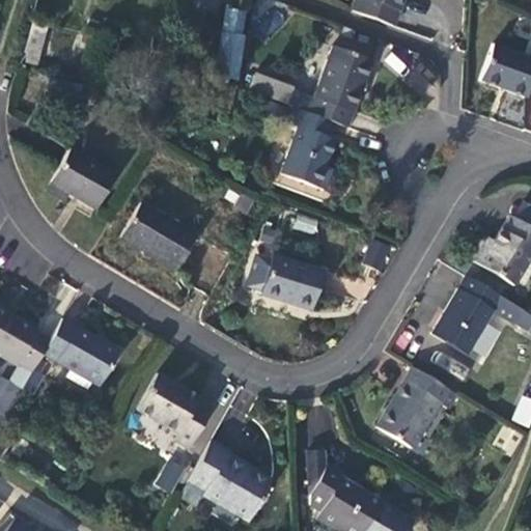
[(359,0),(357,6),(400,22),(408,0),(359,0)]
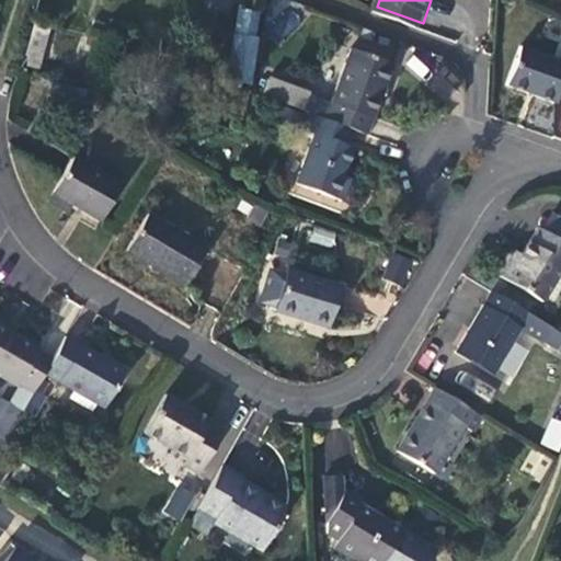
[(255,92),(268,26),(245,22),(233,88),(255,92)]
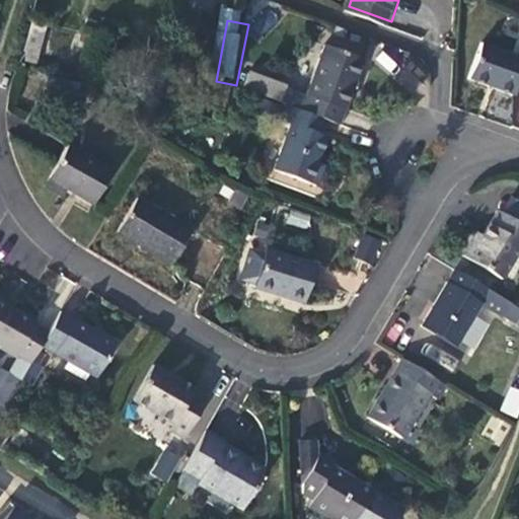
[(31,24),(21,59),(35,63),(45,28),(31,24)]
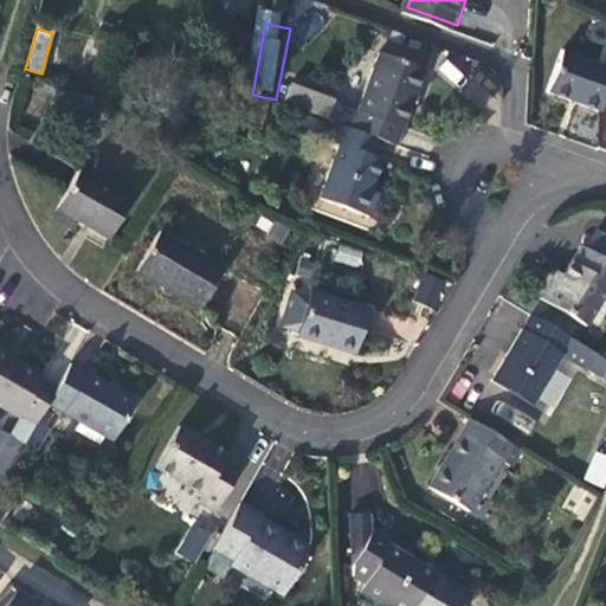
[(57,98),(70,51),(55,46),(44,81),(51,83),(47,96),(57,98)]
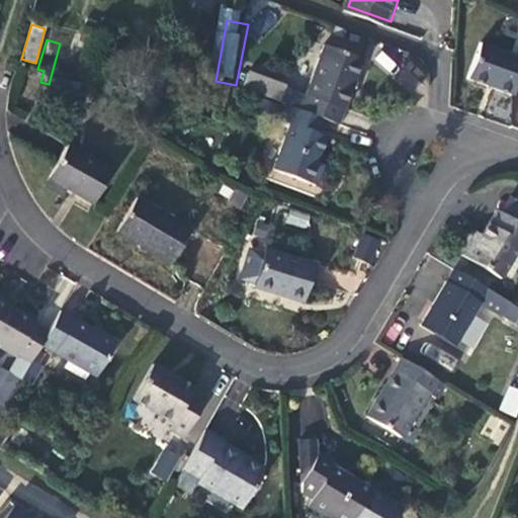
[(94,79),(100,58),(92,55),(86,76),(94,79)]
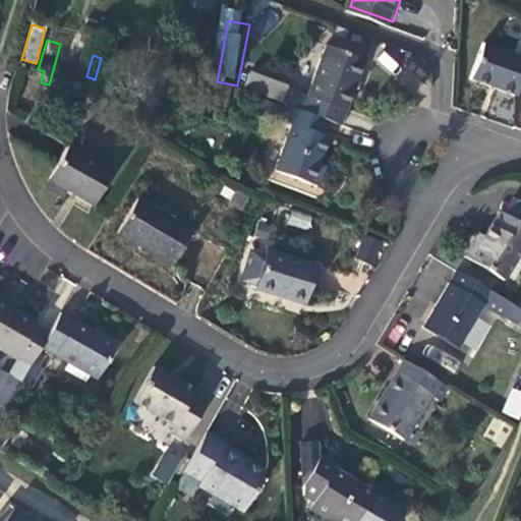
[(520,109),(520,69),(494,60),(480,96),(520,109)]
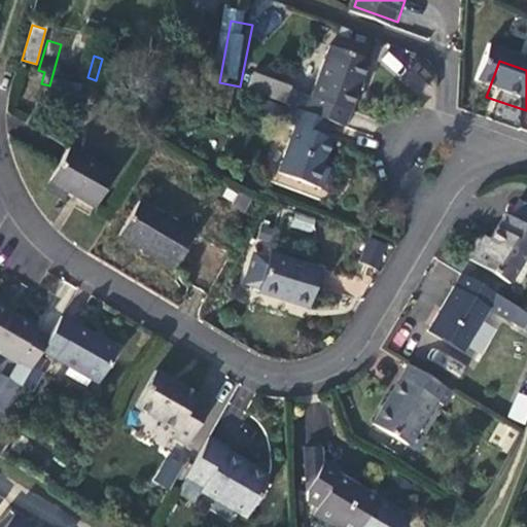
[(323,117),(264,96),(258,110),(301,126),(344,141),(355,145),(379,78),(341,65),(323,117)]
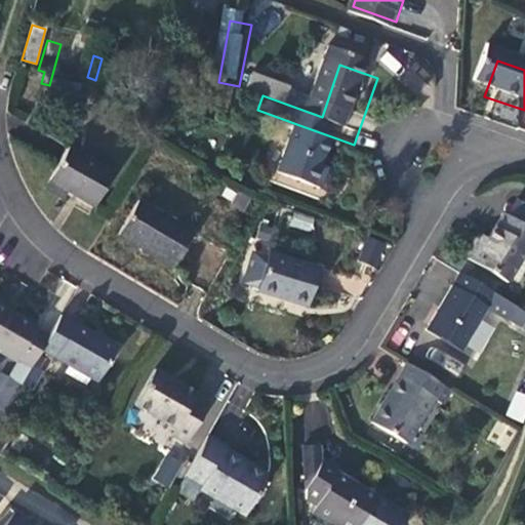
[(285,103),(291,84),(251,71),(245,89),(285,103)]
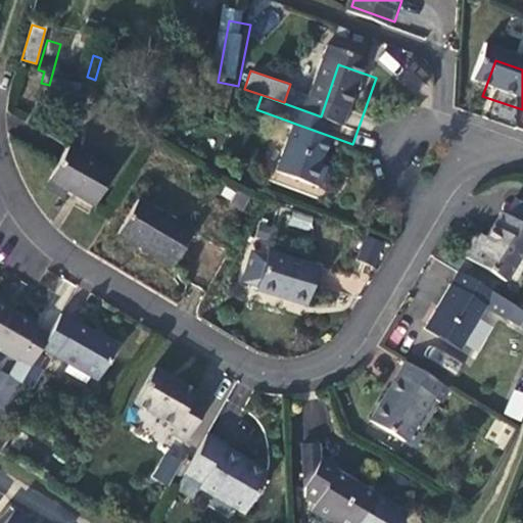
[(85,117),(89,103),(56,95),(52,108),(85,117)]
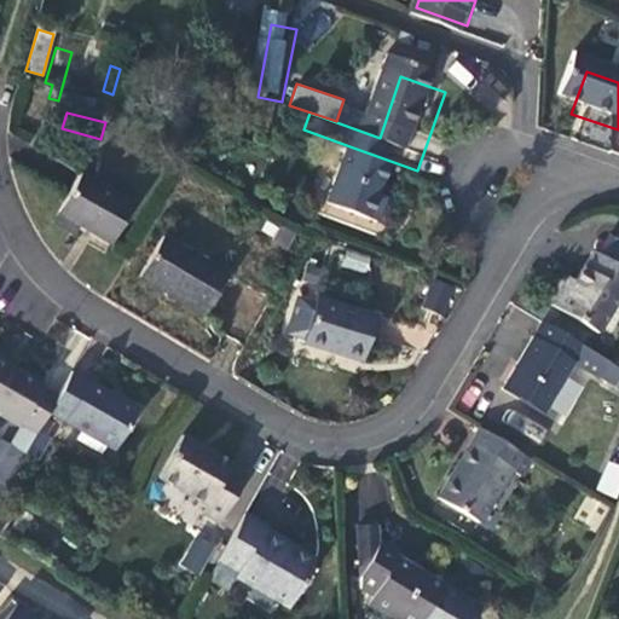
[(352,150),(322,139),(316,154),(347,165),(352,150)]
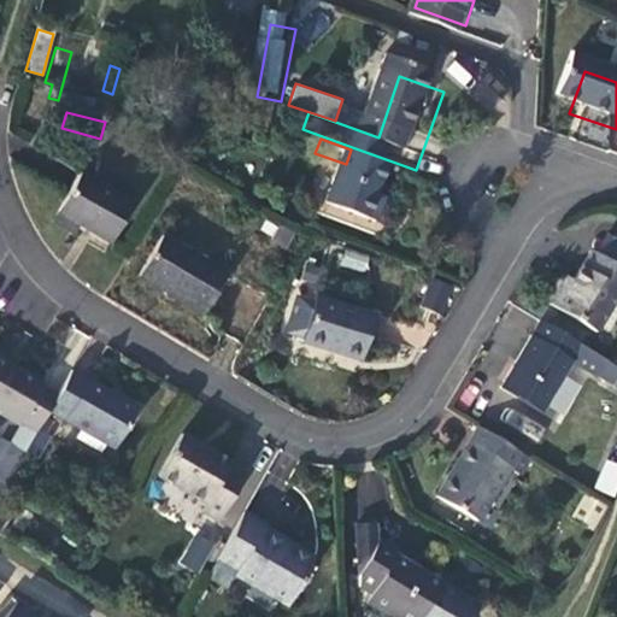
[(395,186),(403,165),(352,147),(351,150),(346,164),(346,165),(359,170),(340,225),(388,242),(395,222),(391,219),(401,187),(395,186)]
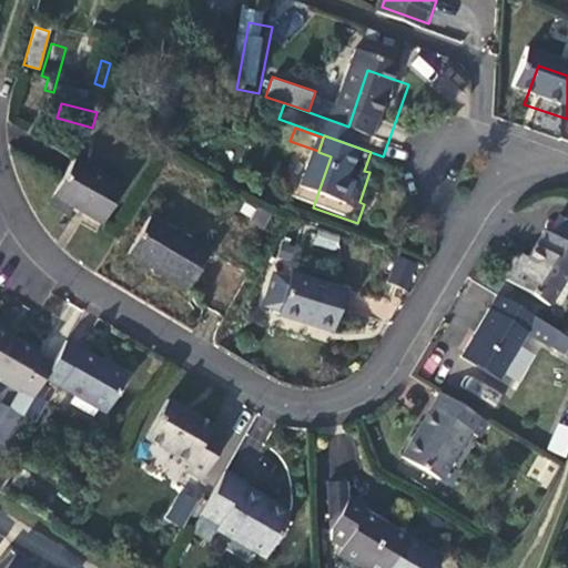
[(131,211),(84,184),(66,216),(78,223),(84,226),(89,234),(111,246),(131,211)]
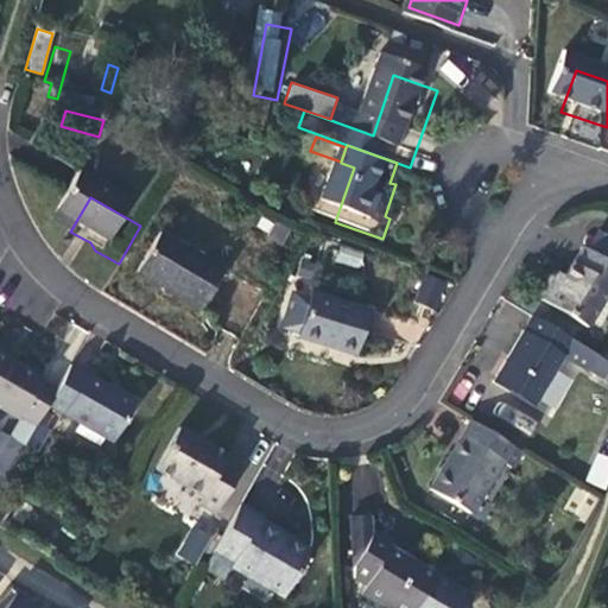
[(77,248),(83,239),(70,232),(64,241),(77,248)]
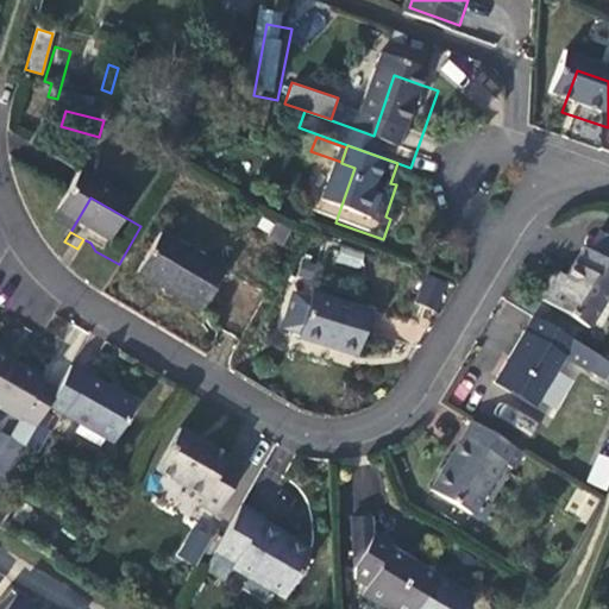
[(339,245),(334,259),(360,268),(365,253),(339,245)]
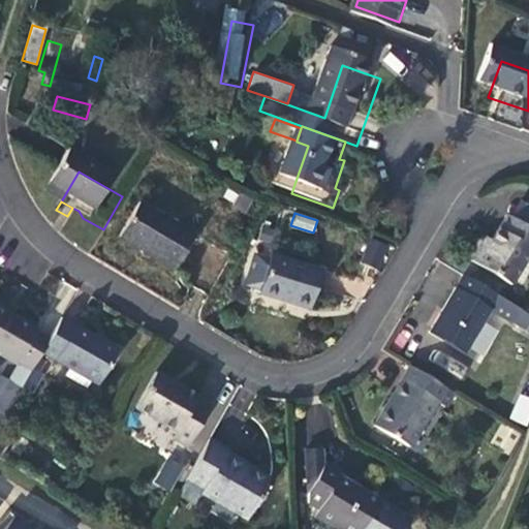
[(200,255),(147,225),(129,258),(183,288),(200,255)]
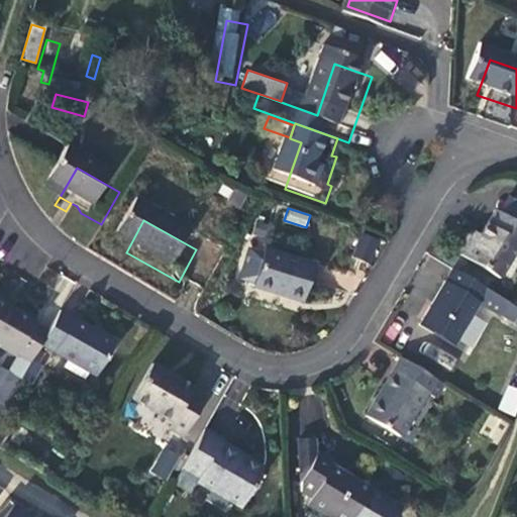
[(516,230),(510,227),(506,225),(491,252),(487,260),(480,255),(471,273),(508,294),(516,280),(516,230)]
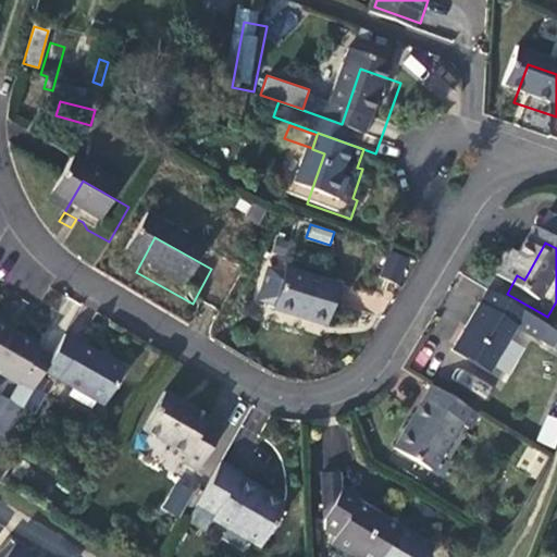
[(408,260),(392,251),(381,270),(398,279),(408,260)]
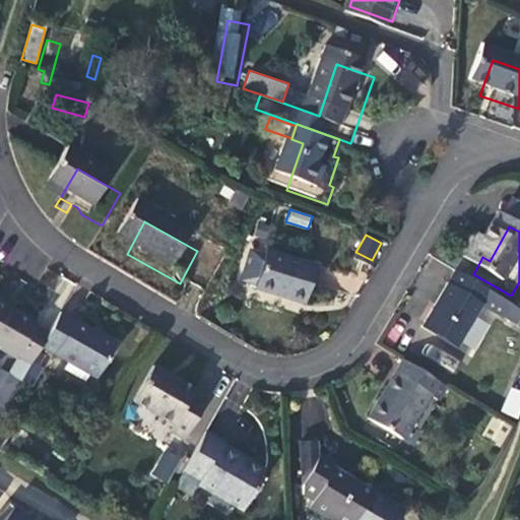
[(486,250),(482,257),(490,261),(494,254),(486,250)]
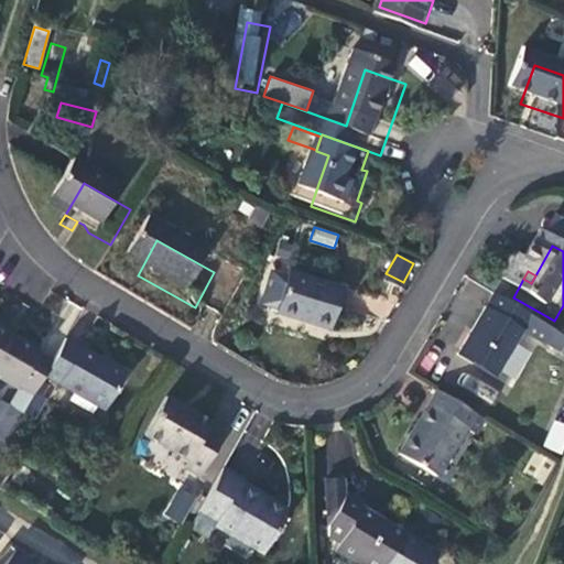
[(354,307),(299,291),(296,297),(286,295),(280,299),(273,320),(277,326),(288,329),(286,334),(340,349),(354,307)]
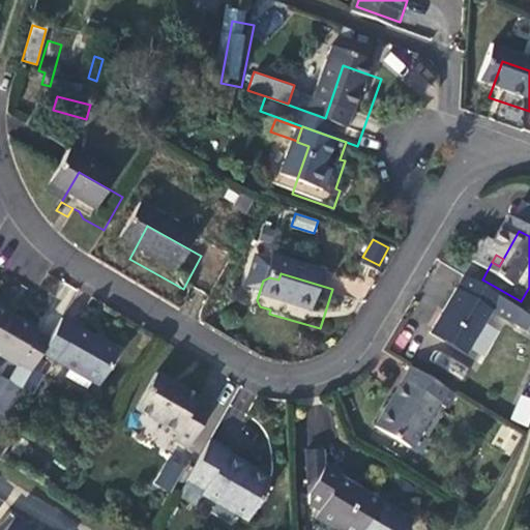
[(476,371),(510,312),(475,292),(442,351),(476,371)]
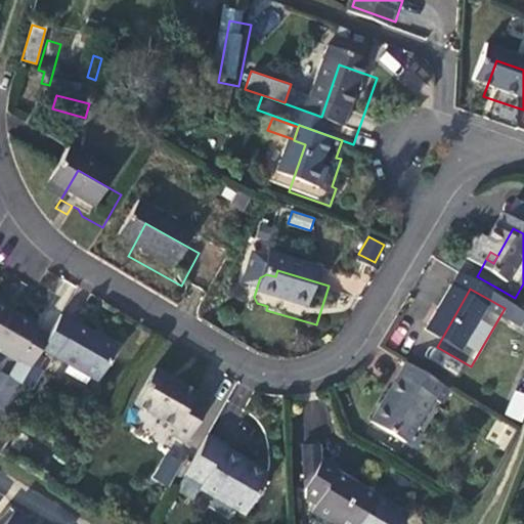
[(28,375),(43,383),(51,369),(58,356),(43,348),(46,344),(0,317),(0,365),(26,380),(28,375)]
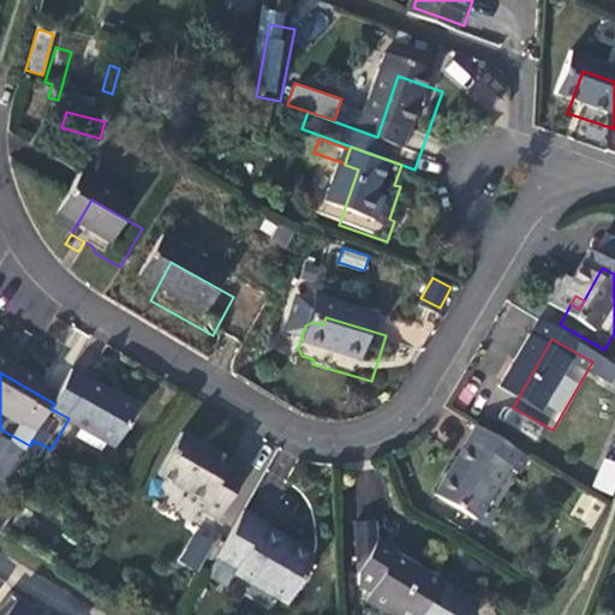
[(147,431),(82,395),(69,418),(60,434),(124,471),(147,431)]
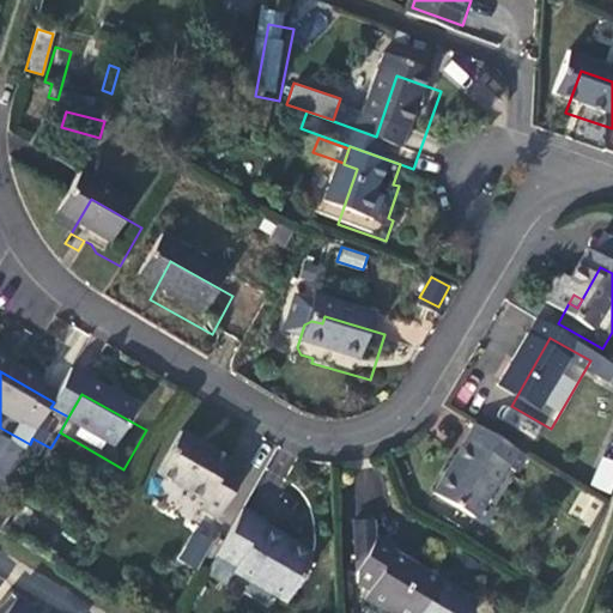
[(529,493),(539,477),(486,445),(447,514),(490,539),(520,487),(529,493)]
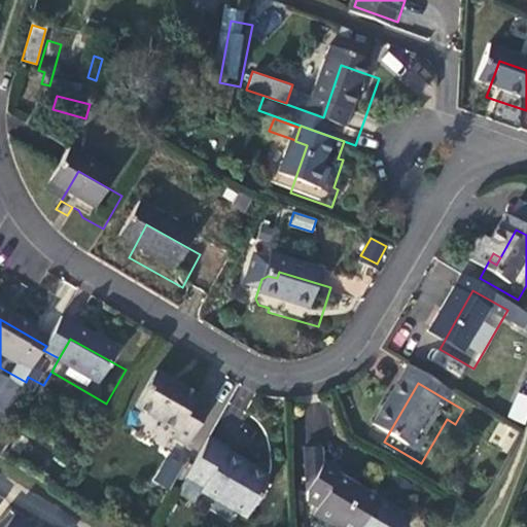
[(219,420),(163,389),(143,424),(184,447),(181,453),(197,461),(219,420)]
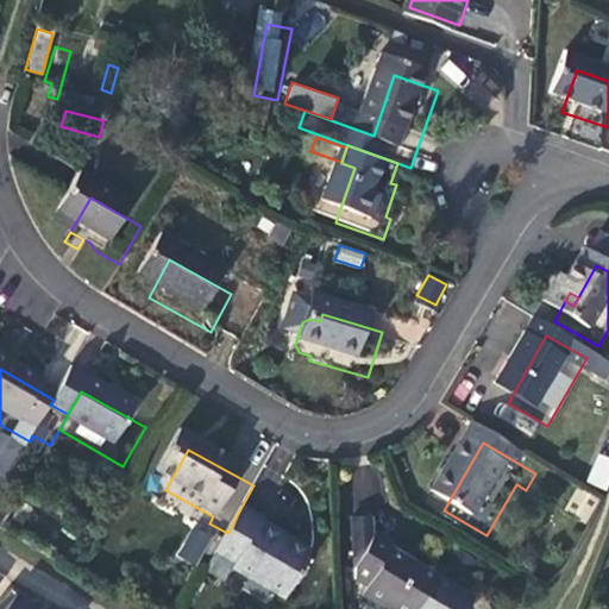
[(606,490),(608,481),(608,457),(597,452),(586,482),(606,490)]
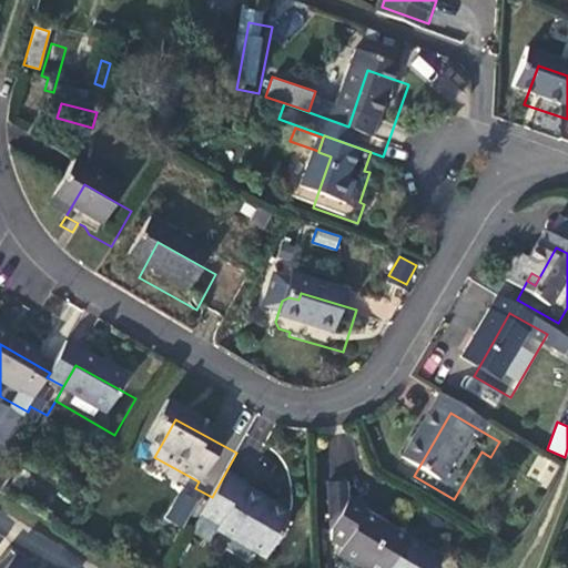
[(256,504),(236,492),(211,537),(226,546),(265,567),(281,567),(298,538),(283,528),(271,521),(273,518),(254,508),(255,506),(256,504)]
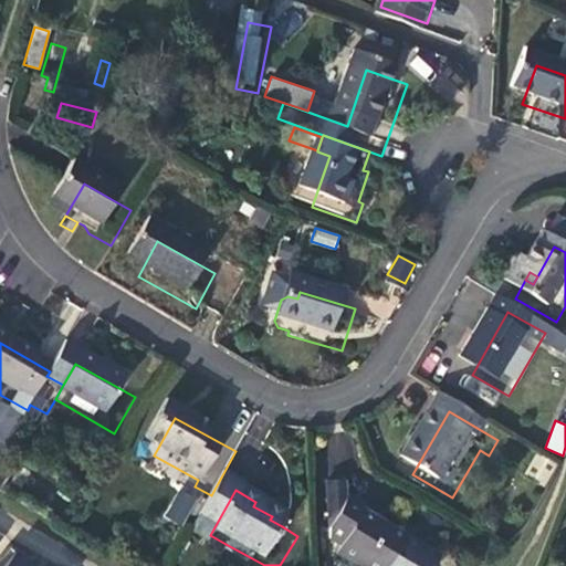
[(335,501),(337,549),(354,522),(353,500),(335,501)]
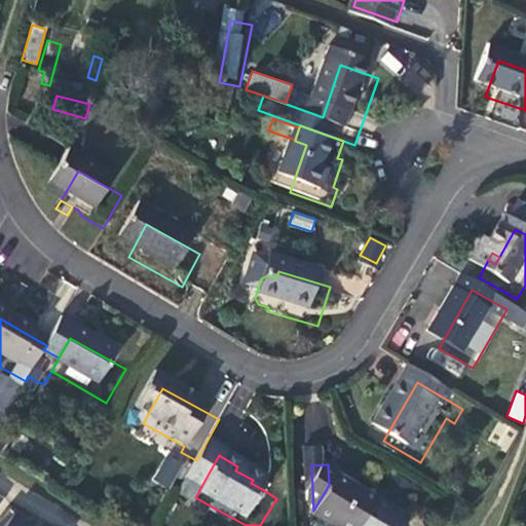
[(265,484),(236,468),(235,471),(253,480),(251,483),(262,489),(265,484)]
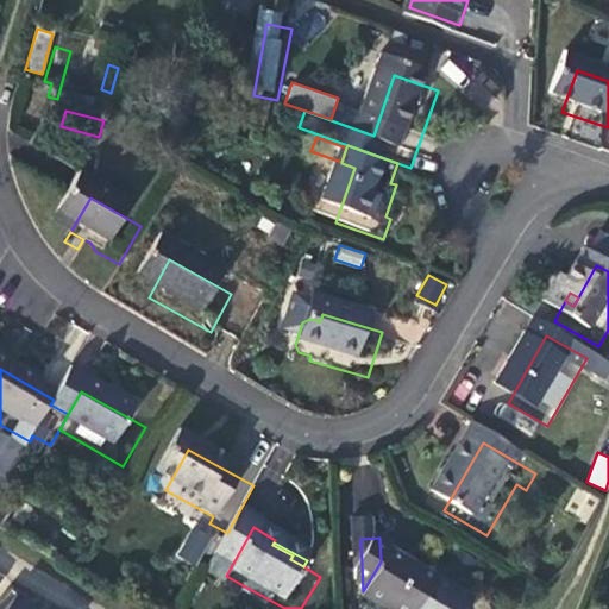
[(445,608),(449,603),(401,575),(405,569),(383,557),(381,562),(363,591),(362,592),(364,601),(374,607),(371,608),(445,608)]
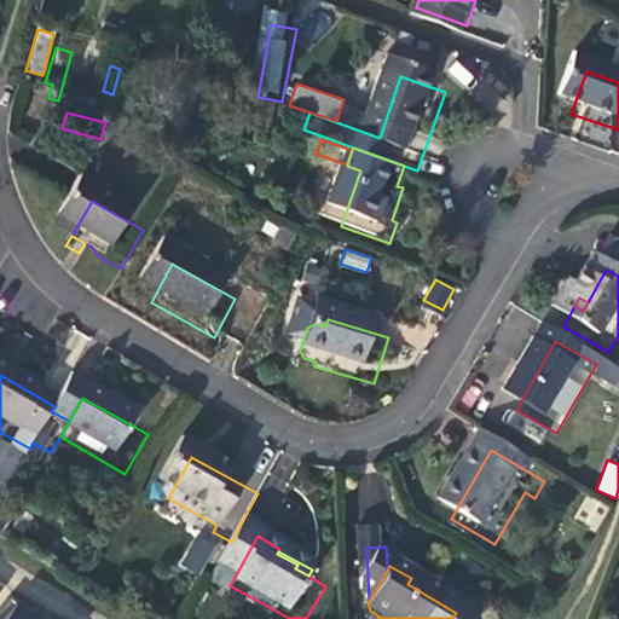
[(236,613),(247,595),(230,585),(219,603),(236,613)]
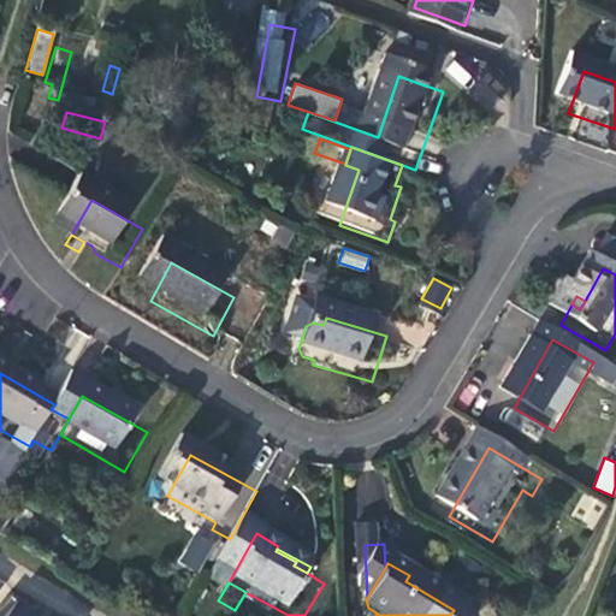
[(34,615),(19,604),(10,615),(34,615)]
